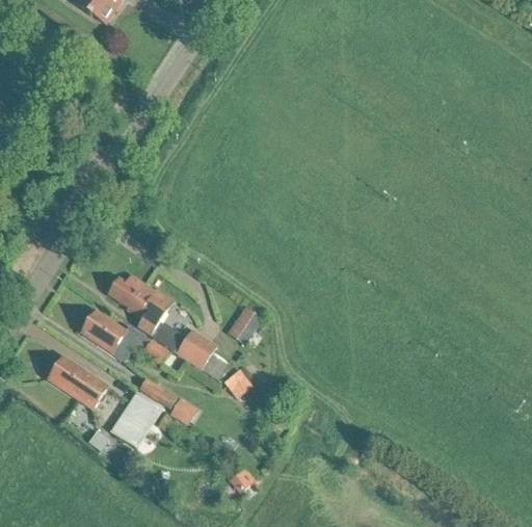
[(73,0),(72,1),(87,11),(87,12),(91,15),(106,24),(121,0),(73,0)]
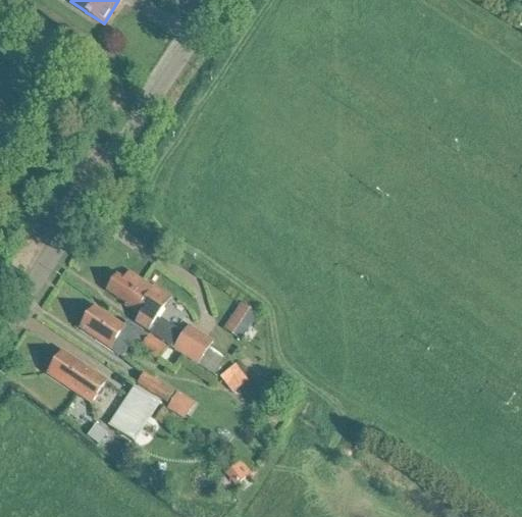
[(54,76),(65,58),(57,52),(45,70),(54,76)]
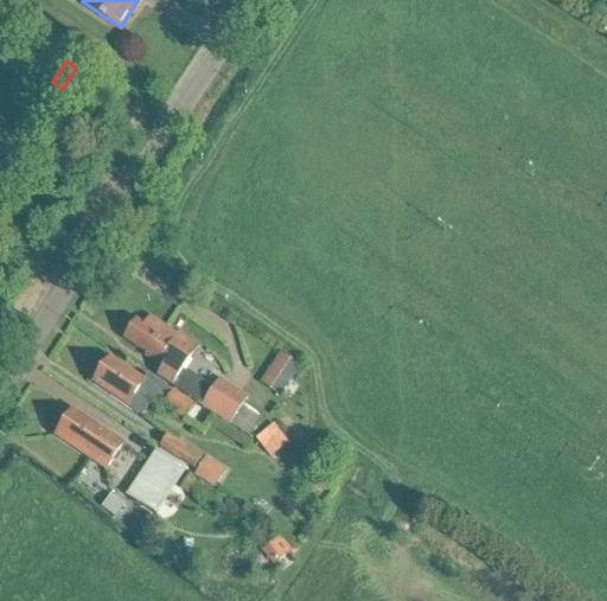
[(177,330),(149,311),(142,320),(136,315),(123,334),(146,350),(144,352),(163,365),(157,373),(190,396),(202,403),(230,422),(249,394),(221,376),(213,387),(184,366),(199,341),(178,327),(177,330)]
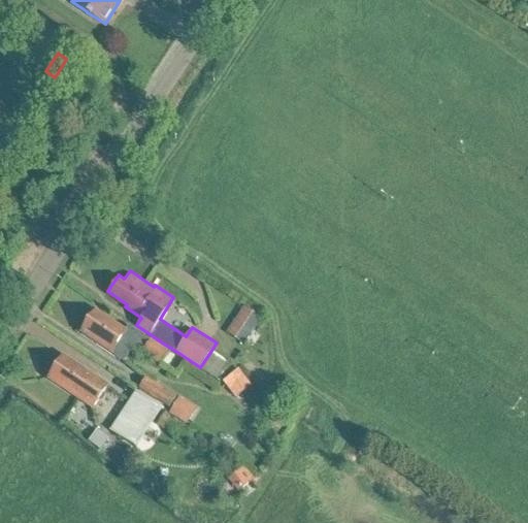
[(244,335),(260,314),(244,303),(230,326),(244,335)]
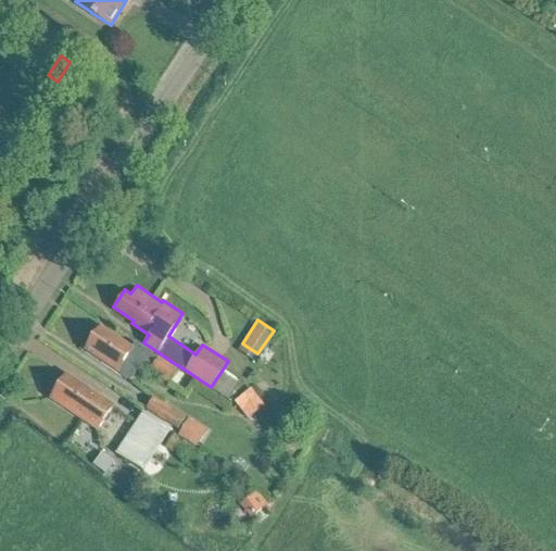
[(131,346),(101,325),(86,348),(130,377),(140,362),(168,380),(178,366),(159,353),(158,354),(135,339),(131,346)]
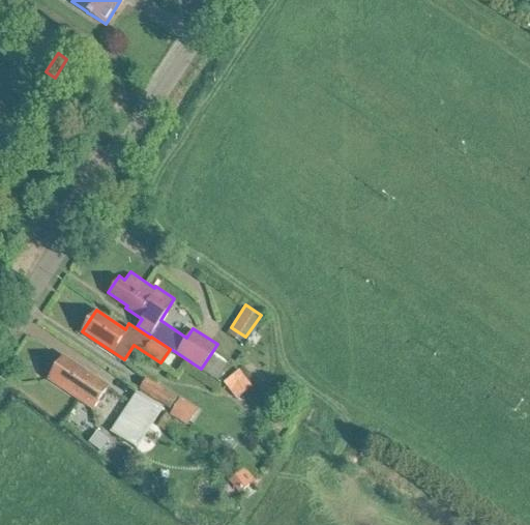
[(94,406),(108,386),(63,356),(50,377),(94,406)]
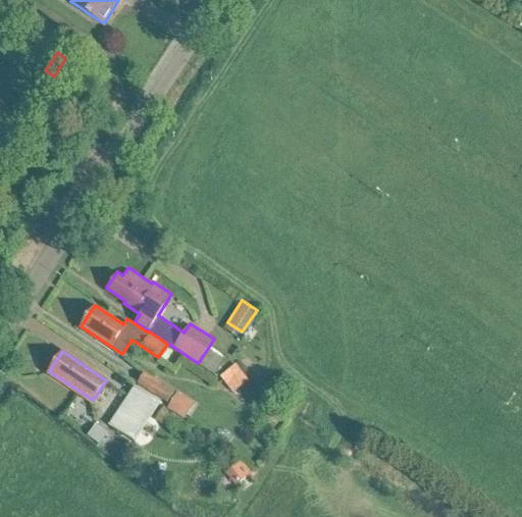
[(231,391),(247,377),(236,363),(219,376),(231,391)]
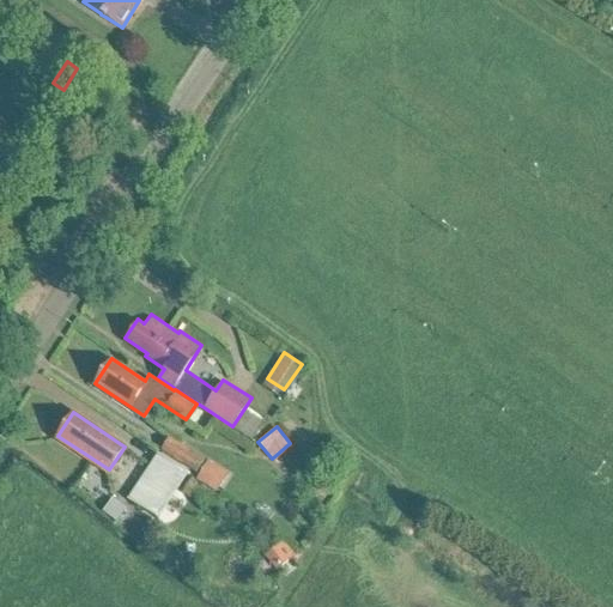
[(195,469),(205,455),(170,433),(162,447),(195,469)]
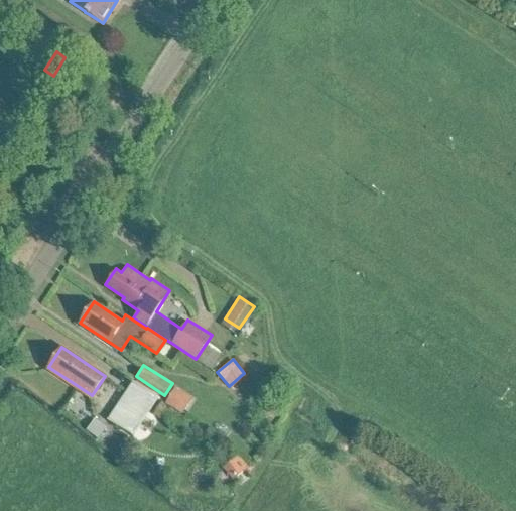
[(132,379),(107,418),(130,434),(156,395),(132,379)]
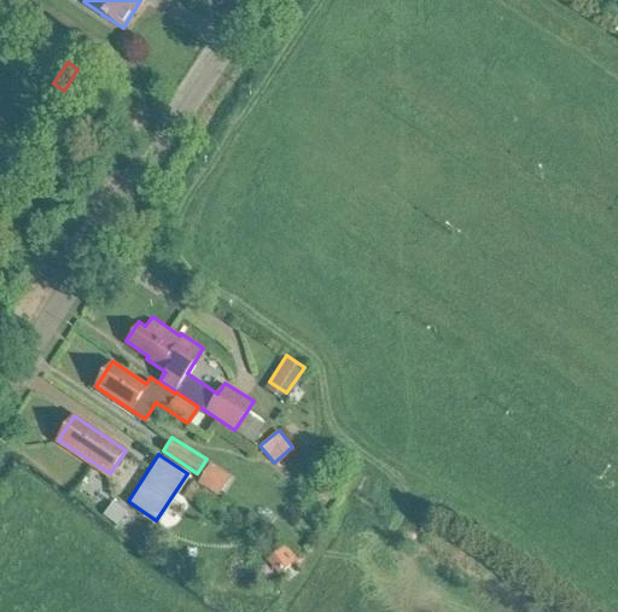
[(229,474),(208,461),(197,481),(219,493),(229,474)]
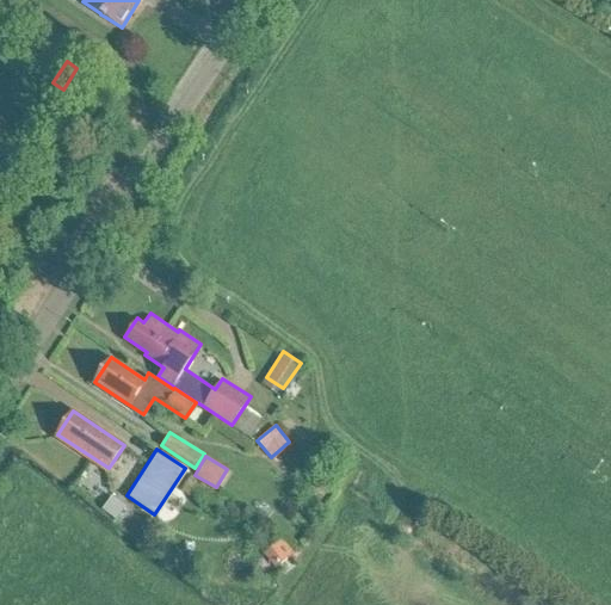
[(320,499),(327,489),(309,476),(302,486),(320,499)]
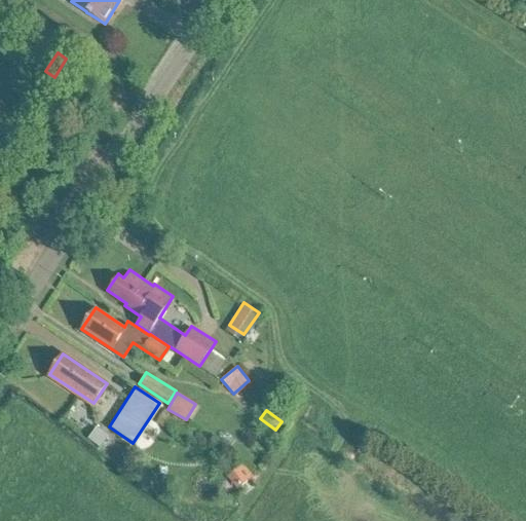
[(253,476),(242,462),(226,475),(236,488),(253,476)]
